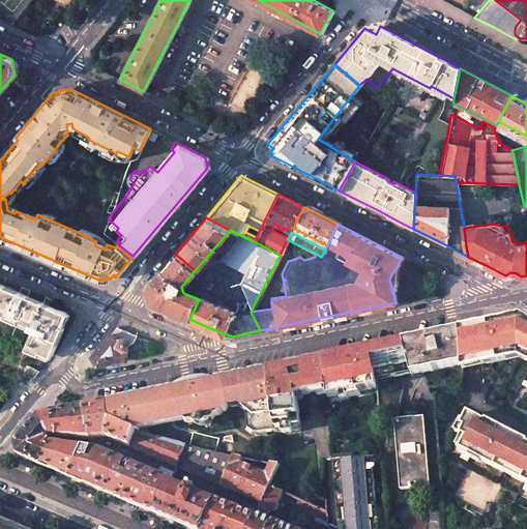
[(315,253),(298,245),(290,246),(292,260),(299,257),(304,260),(315,257),(315,253)]
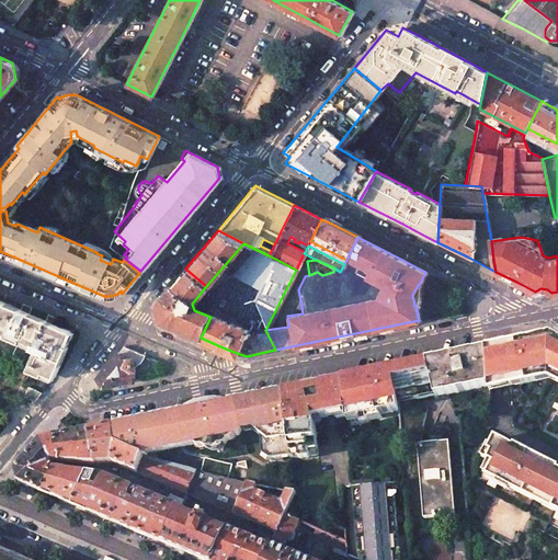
[(185,269),(156,304),(159,320),(185,331),(201,338),(211,317),(194,310),(192,304),(206,286),(185,269)]
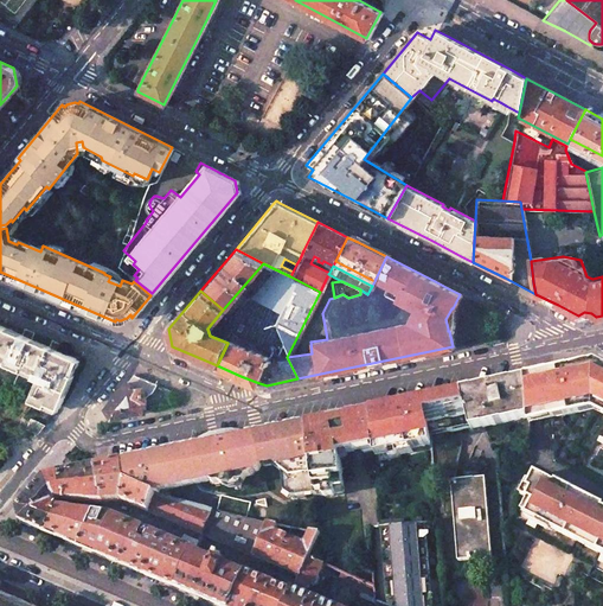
[(0,361),(32,375),(32,376),(38,378),(29,399),(43,406),(45,401),(57,407),(76,377),(72,375),(79,361),(62,352),(64,348),(59,345),(55,343),(52,348),(29,338),(31,333),(26,331),(21,329),(21,330),(19,333),(0,325),(0,361)]
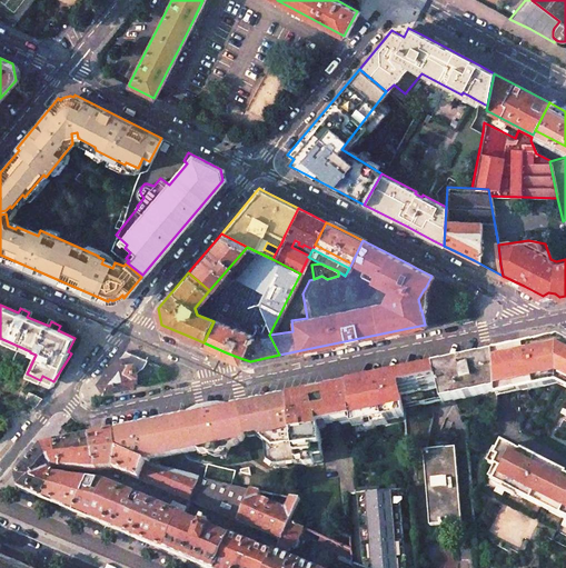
[(565,344),(557,339),(503,351),(492,354),(493,380),(494,392),(494,397),(505,395),(515,392),(536,388),(543,387),(542,381),(556,379),(565,384),(565,344)]
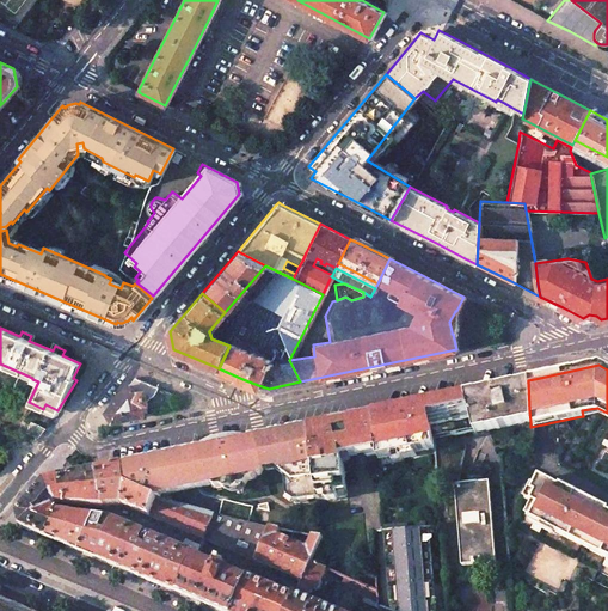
[(131,377),(103,410),(109,421),(143,414),(141,404),(143,403),(143,401),(146,397),(149,393),(152,391),(154,386),(131,377)]
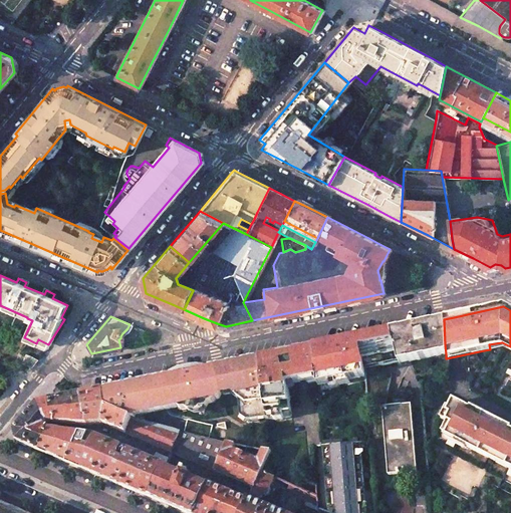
[(397,362),(446,354),(445,343),(444,319),(390,330),(397,361),(397,362)]
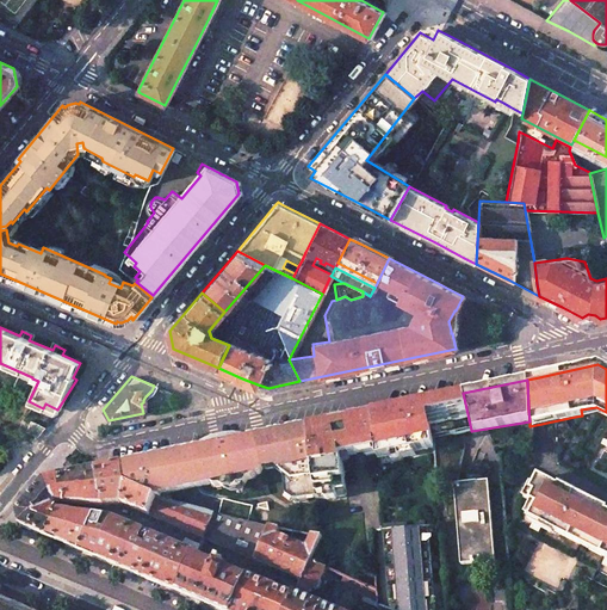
[(375,457),(431,445),(429,436),(446,433),(471,430),(463,393),(371,412),(373,448),(375,457)]
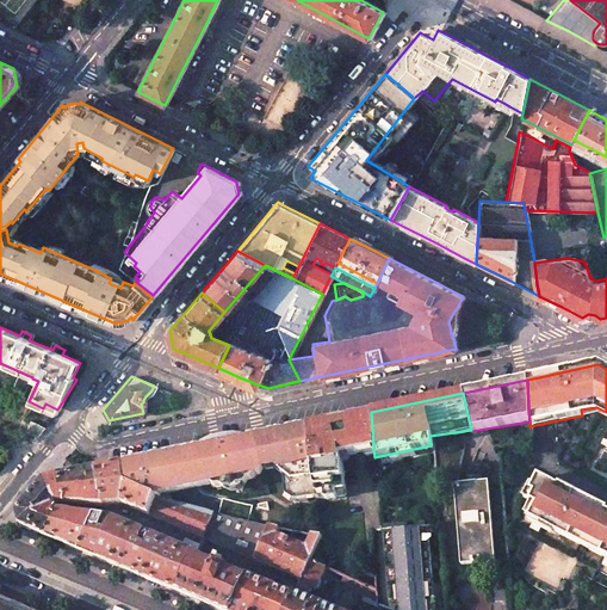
[(606,412),(596,407),(581,410),(582,416),(593,413),(606,420),(606,412)]
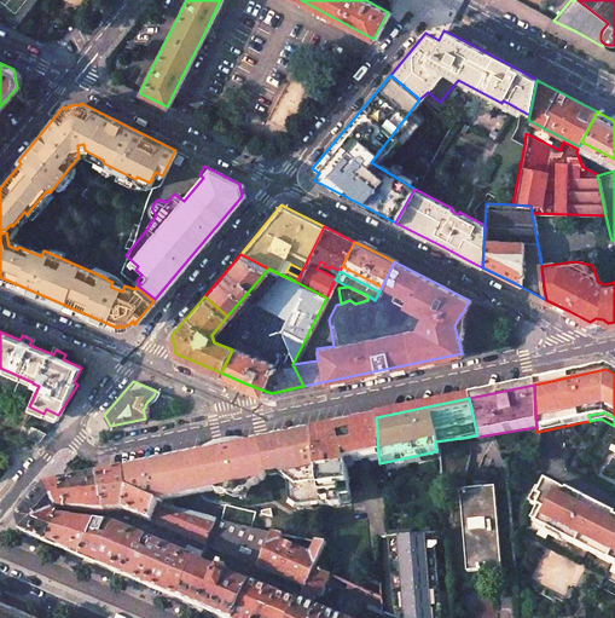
[(376,417),(326,428),(309,431),(317,497),(317,500),(318,504),(344,501),(347,498),(342,458),(348,457),(350,460),(378,454),(376,417)]
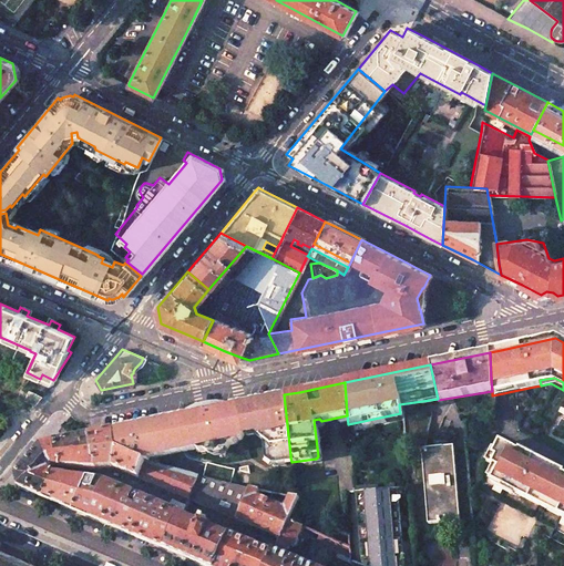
[(284,394),(112,431),(116,451),(143,462),(145,462),(146,456),(188,449),(193,452),(197,451),(202,453),(221,450),(223,445),(228,444),(232,440),(250,436),(259,442),(264,462),(270,466),(284,464),(286,460),(286,459),(290,458),(290,455),(284,394)]
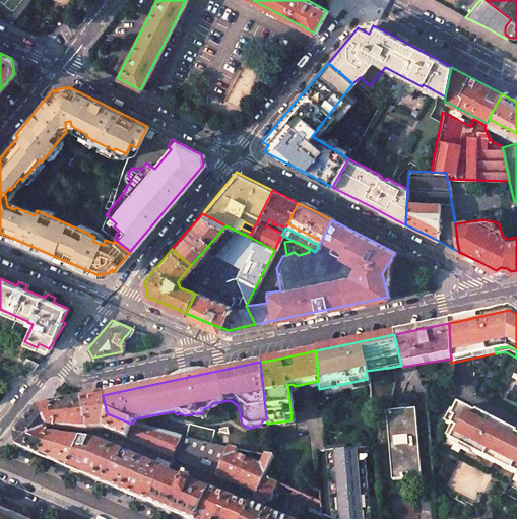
[(380,369),(366,371),(367,379),(367,382),(381,380),(380,369)]
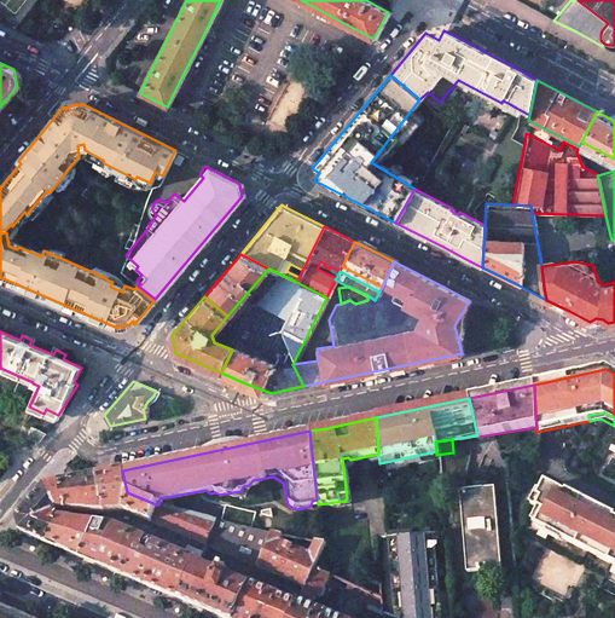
[(127,492),(122,471),(45,486),(17,520),(19,531),(178,600),(196,561),(203,544),(214,519),(158,504),(156,504),(127,492)]
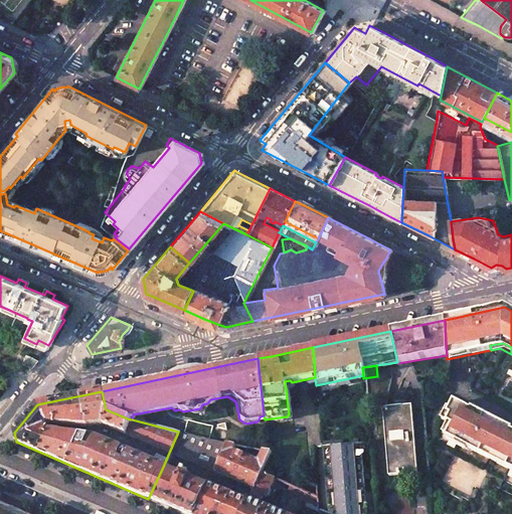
[(389,405),(380,406),(386,475),(415,472),(409,403),(389,405)]
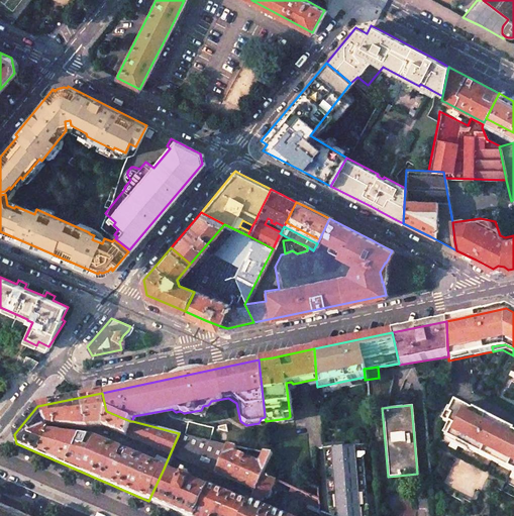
[(465,411),(452,405),(449,412),(445,410),(439,422),(446,425),(441,435),(445,438),(456,443),(455,445),(464,450),(466,447),(495,463),(508,470),(513,473),(513,436),(509,434),(501,429),(502,428),(483,419),(483,420),(470,414),(465,411)]
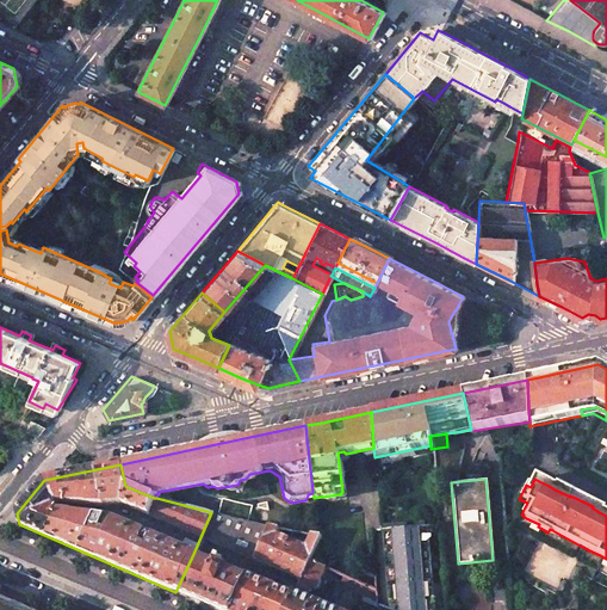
[(557,486),(555,490),(570,497),(570,495),(571,493),(557,486)]
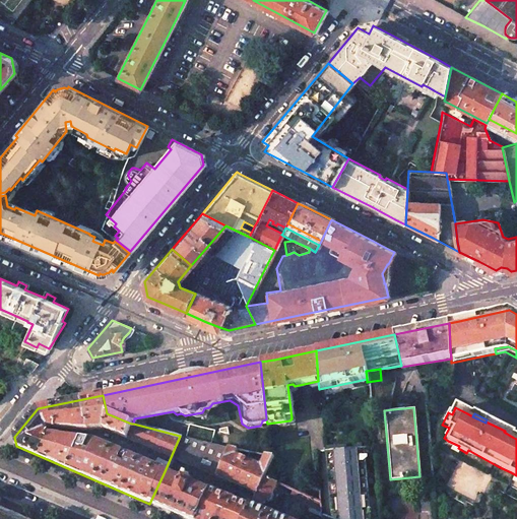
[(211,430),(187,424),(183,437),(208,443),(211,430)]
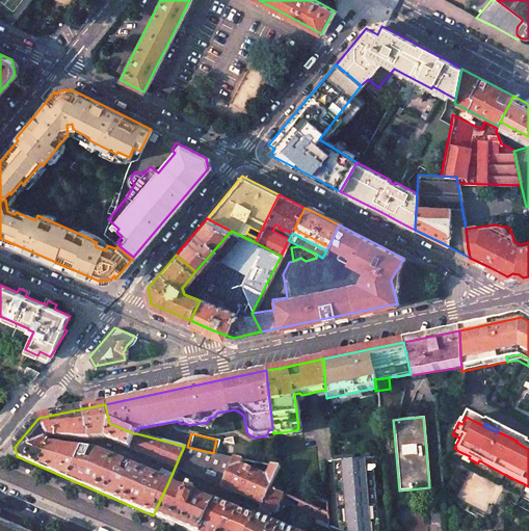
[(175,468),(210,483),(219,487),(232,458),(213,453),(187,447),(184,446),(175,468)]
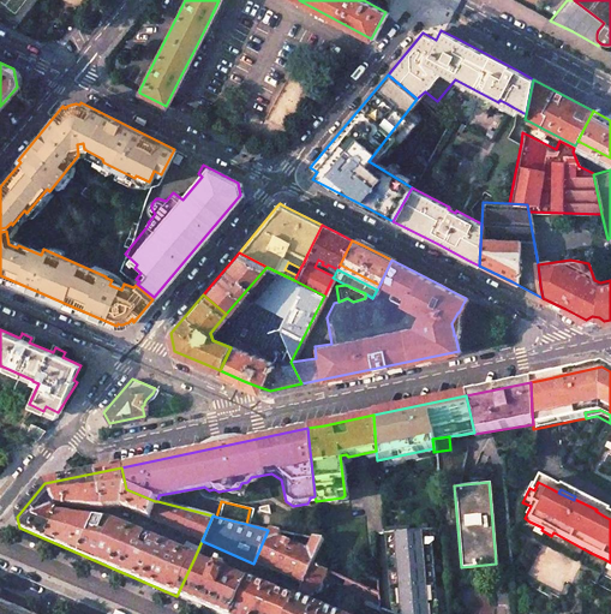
[(391,613),(448,613),(441,528),(421,529),(372,534),(373,546),(373,554),(377,594),(378,608),(391,613)]
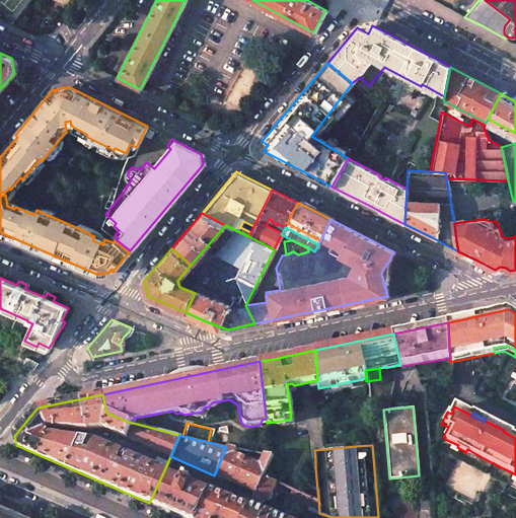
[(242,517),(261,476),(271,454),(226,447),(214,475),(208,489),(196,517),(242,517)]
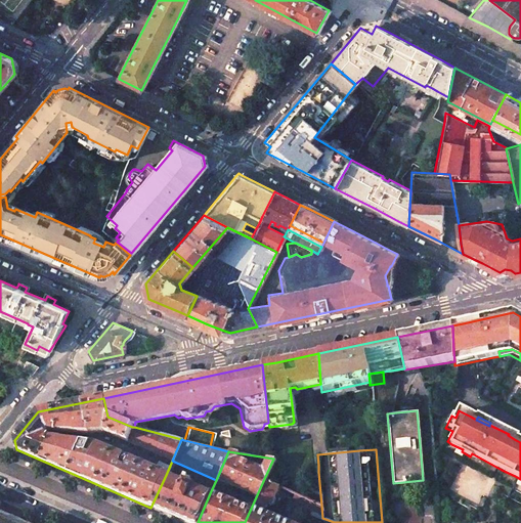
[(166,475),(150,508),(186,522),(198,522),(210,493),(185,483),(187,478),(184,477),(182,481),(166,475)]
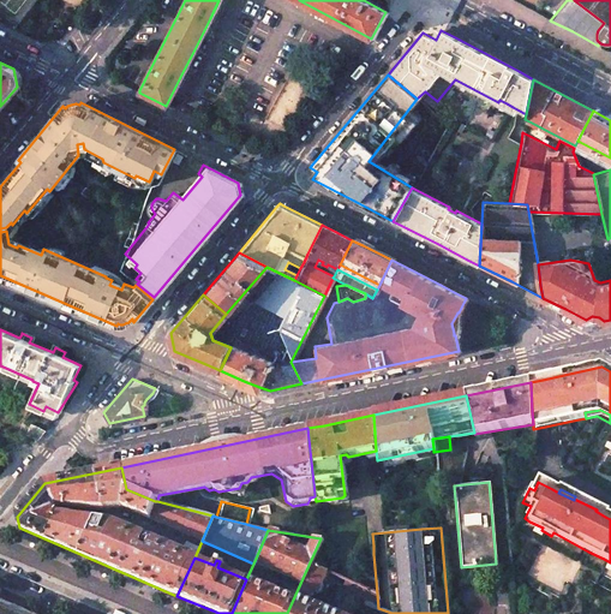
[(317,590),(324,571),(309,565),(287,613),(334,613),(301,600),(304,594),(307,595),(317,590)]
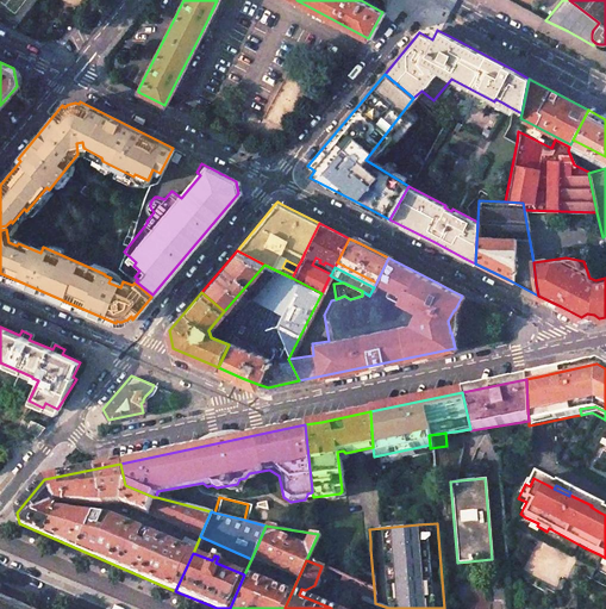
[(336,584),(350,590),(354,580),(339,575),(336,584)]
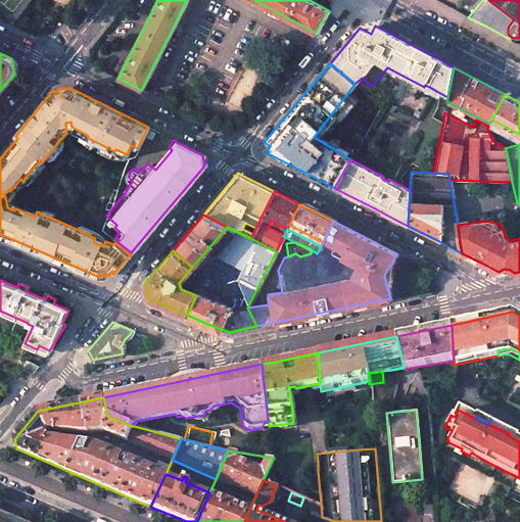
[(308,513),(322,519),(322,517),(321,505),(303,497),(300,506),(310,510),(308,513)]
